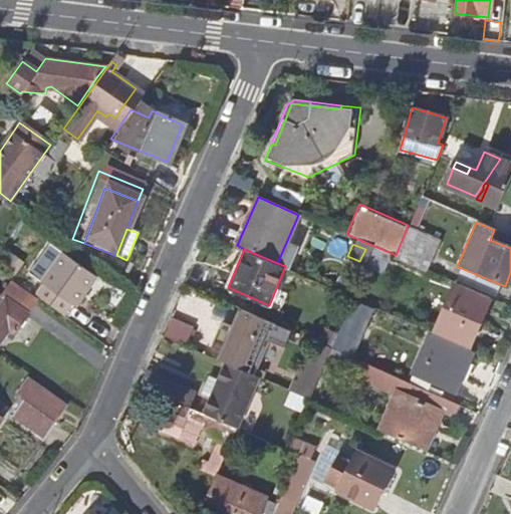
[(41,284),(34,294),(62,313),(70,303),(74,305),(95,275),(60,251),(38,281),(41,284)]
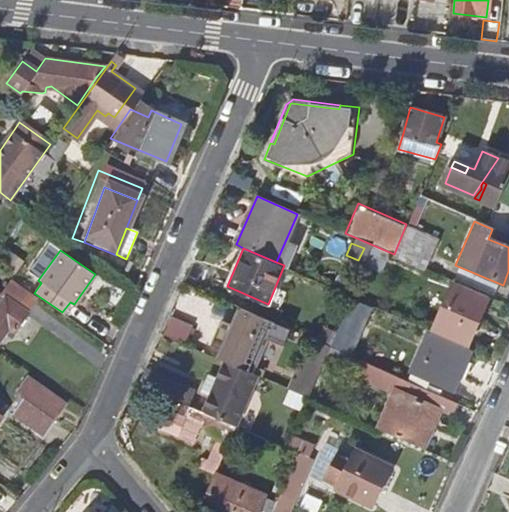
[(468,338),(486,296),(456,283),(438,324),(433,322),(429,332),(464,348),(468,338)]
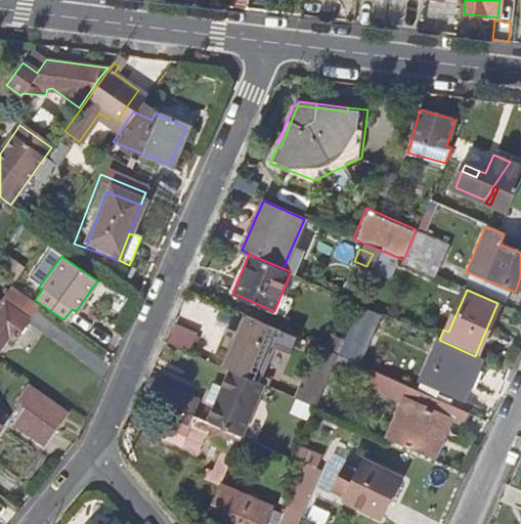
[(36,304),(16,292),(8,304),(5,303),(0,310),(0,347),(9,334),(14,339),(28,319),(26,318),(36,304)]
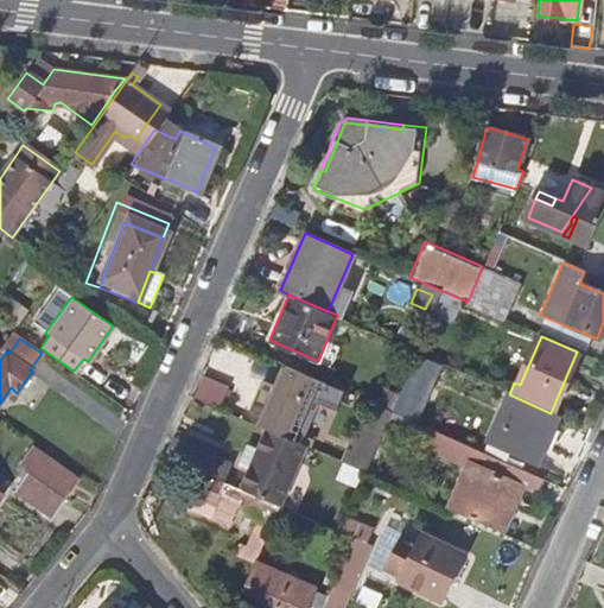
[(339,388),(280,365),(273,381),(262,378),(249,409),(265,415),(267,410),(304,425),(315,400),(331,407),(339,388)]
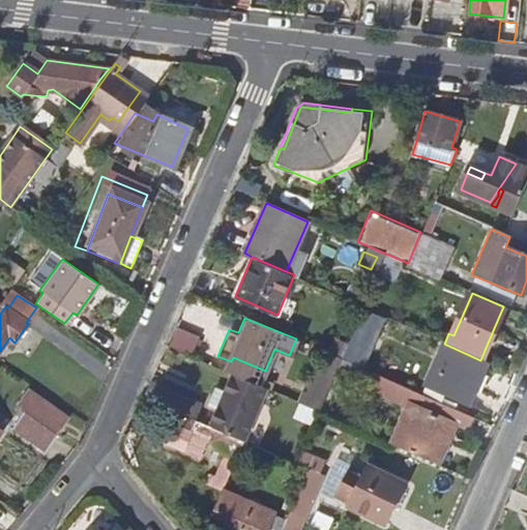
[(372,323),(358,318),(341,357),(363,367),(373,347),(363,343),(372,323)]
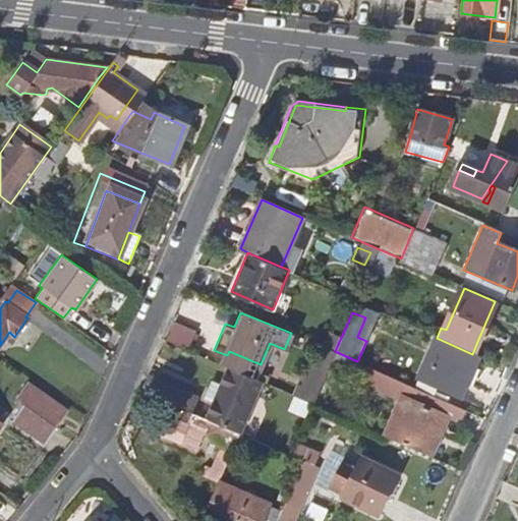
[(472,354),(437,338),(434,337),(415,380),(452,396),(458,382),(464,384),(476,355),(472,354)]
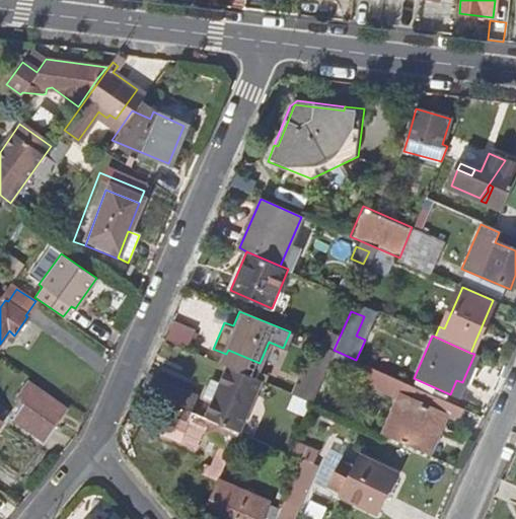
[(314,393),(334,350),(319,345),(297,395),(311,400),(314,393)]
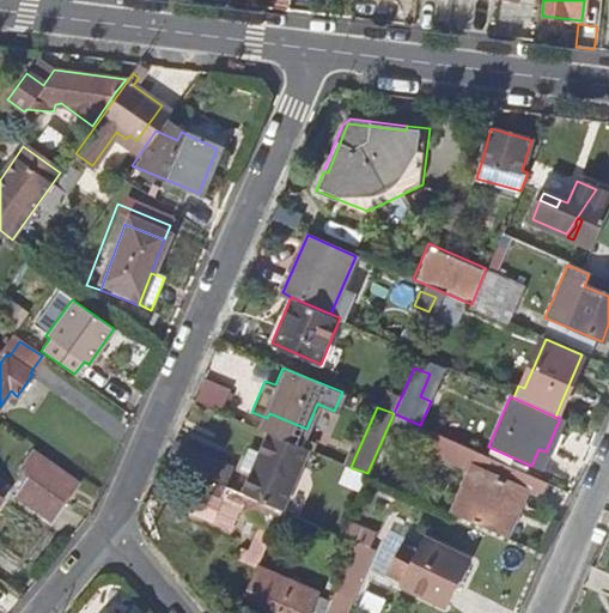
[(306,429),(269,413),(267,418),(262,429),(268,431),(299,444),(306,429)]
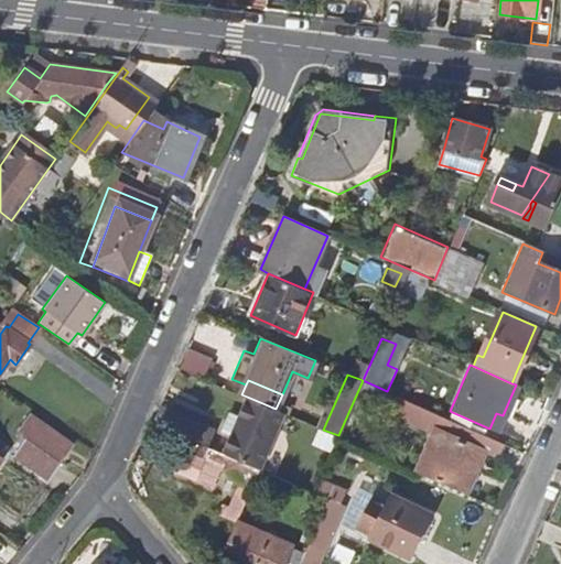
[(232,436),(224,454),(258,469),(260,469),(284,413),(276,409),(247,397),(239,414),(232,411),(223,432),(232,436)]
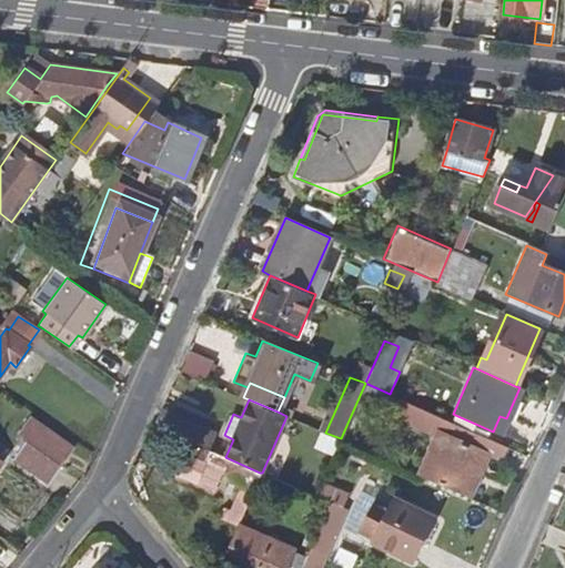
[(401,402),(392,414),(410,422),(410,425),(434,436),(441,419),(401,402)]
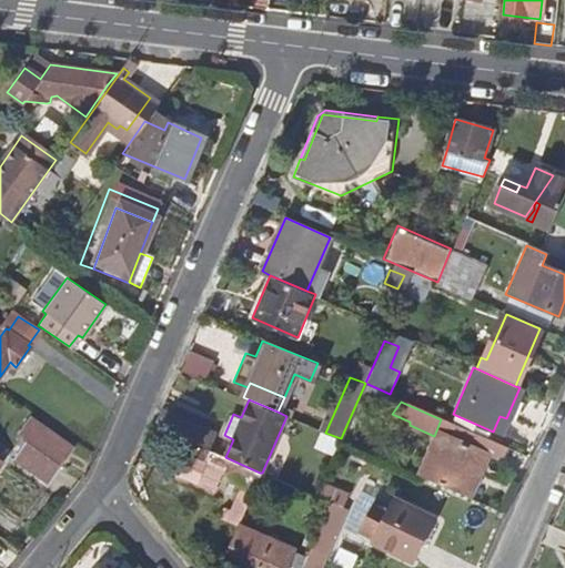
[(214,437),(158,413),(152,427),(187,442),(209,450),(214,437)]
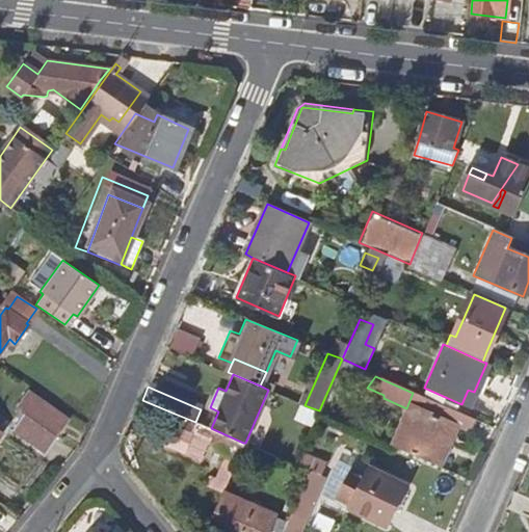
[(454,426),(460,413),(413,393),(406,408),(391,446),(438,466),(454,426)]
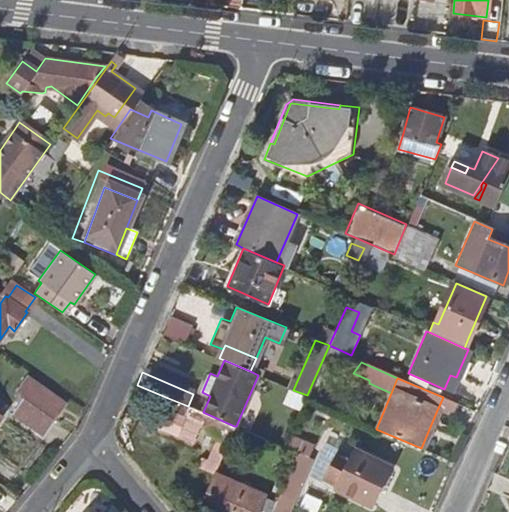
[(18,387),(8,403),(15,409),(43,428),(54,412),(18,387)]
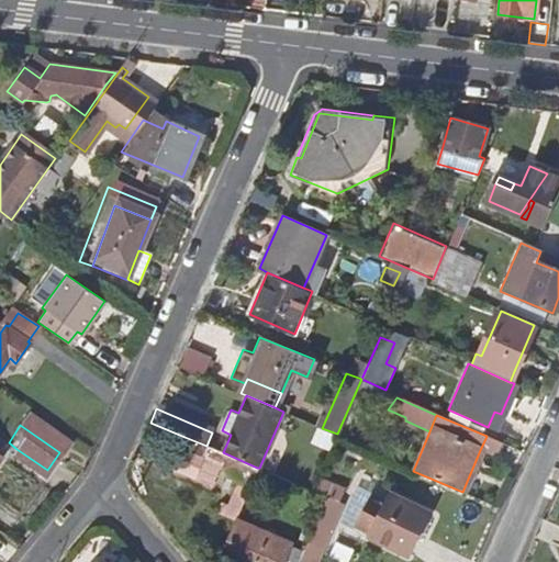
[(500,442),(487,436),(480,450),(494,456),(500,442)]
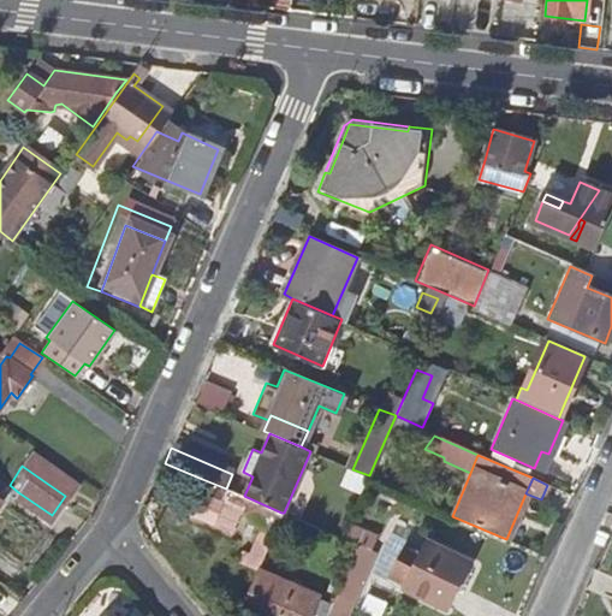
[(221,504),(275,527),(281,513),(244,496),(226,489),(202,479),(186,515),(213,526),(221,504)]
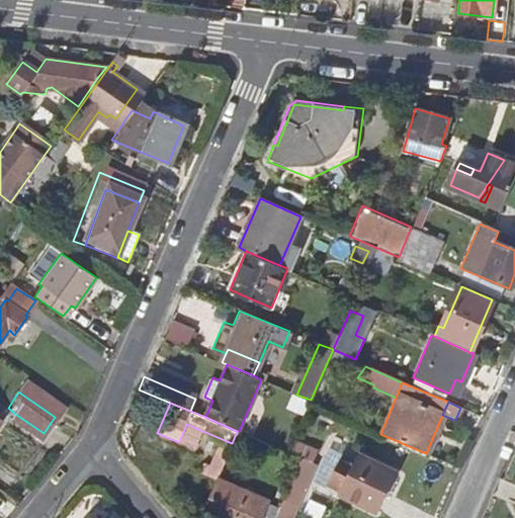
[(35,449),(46,434),(44,433),(15,414),(5,428),(35,449)]
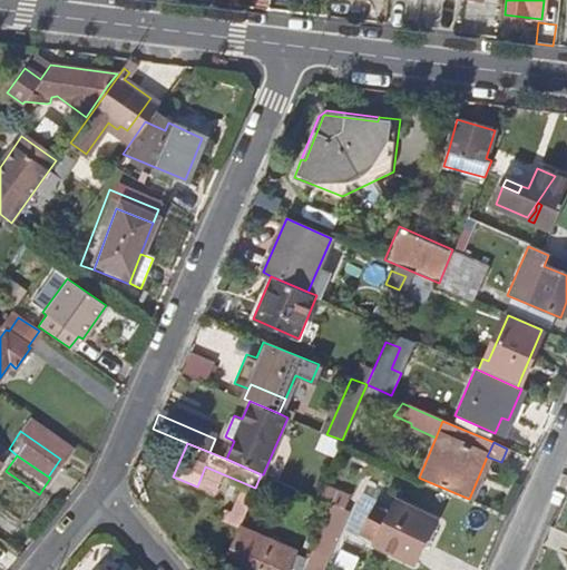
[(373,546),(411,564),(432,520),(393,502),(390,510),(379,504),(363,537),(373,541),(373,546)]
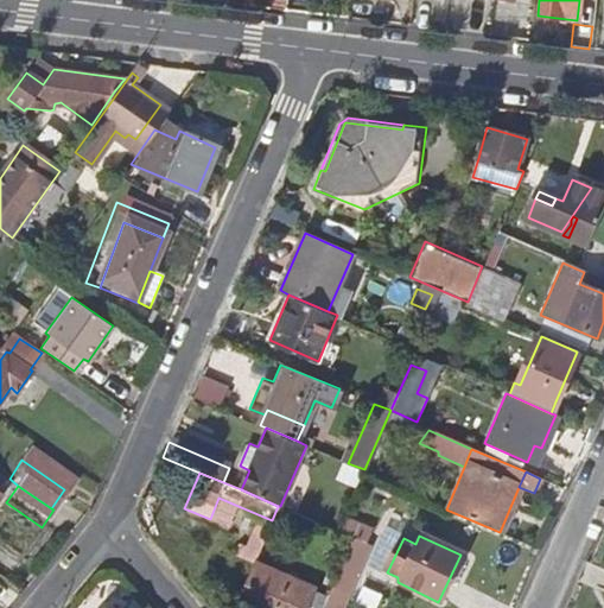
[(339,584),(323,606),(329,607),(339,607),(367,544),(360,540),(339,584)]
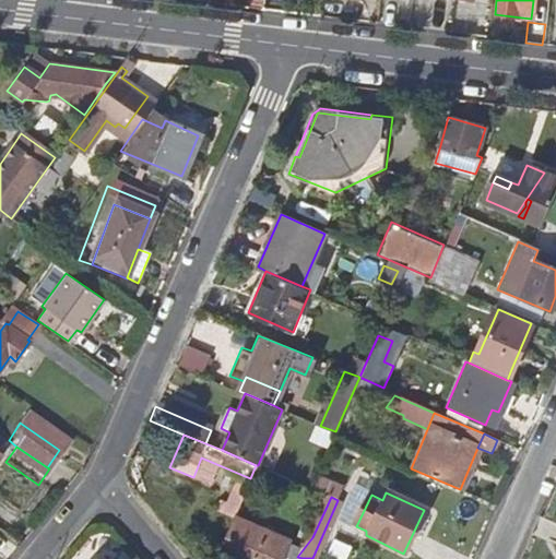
[(281,558),(290,542),(233,518),(216,557),(221,558),(281,558)]
